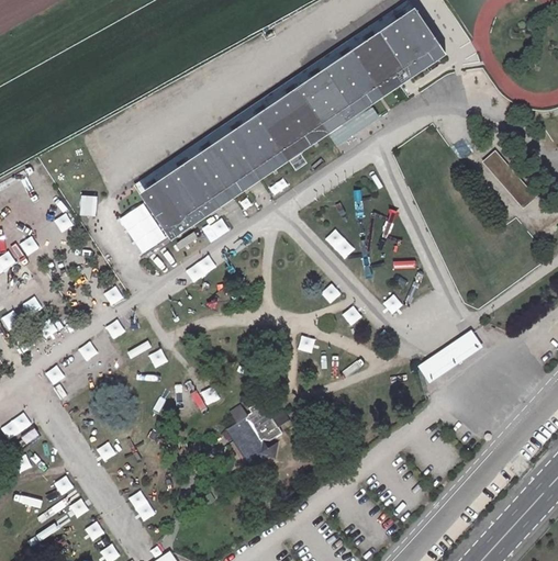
[(408,0),(135,180),(142,190),(417,9),(412,0),(408,0)]
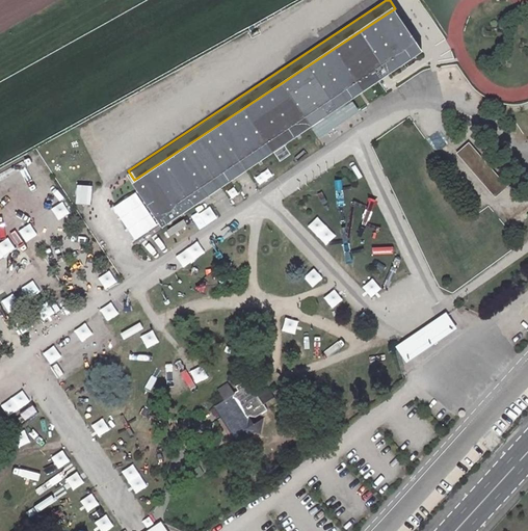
[(395,8),(134,180),(162,222),(199,198),(218,186),(231,178),(243,169),(308,127),(350,100),(376,82),(423,51),(395,8)]
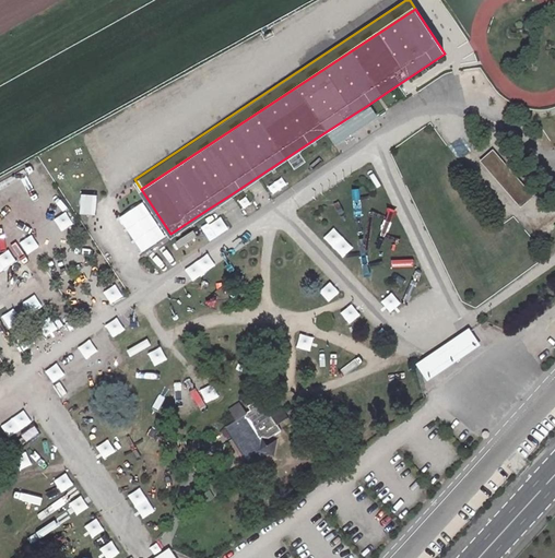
[(375,116),(368,105),(323,133),(331,145),(375,116)]
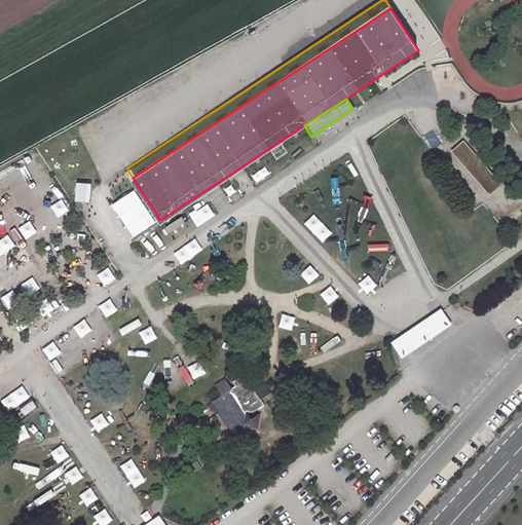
[(461,139),(449,149),(488,193),(499,183),(461,139)]
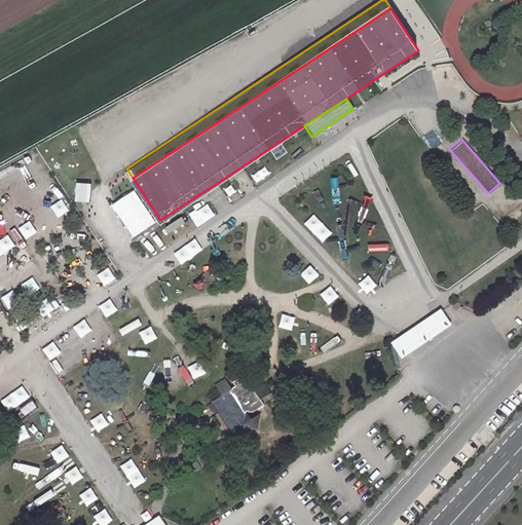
[(450,324),(439,308),(389,342),(401,358),(450,324)]
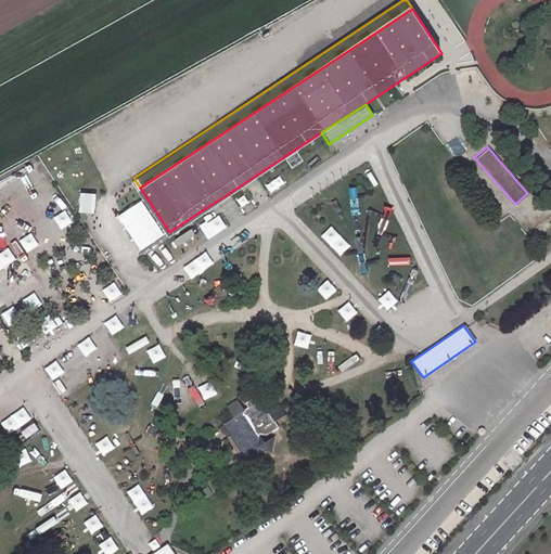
[(233,395),(222,403),(232,415),(220,424),(227,433),(242,455),(250,450),(267,455),(271,436),(264,433),(276,426),(271,419),(267,414),(264,410),(252,395),(240,403),(233,395)]
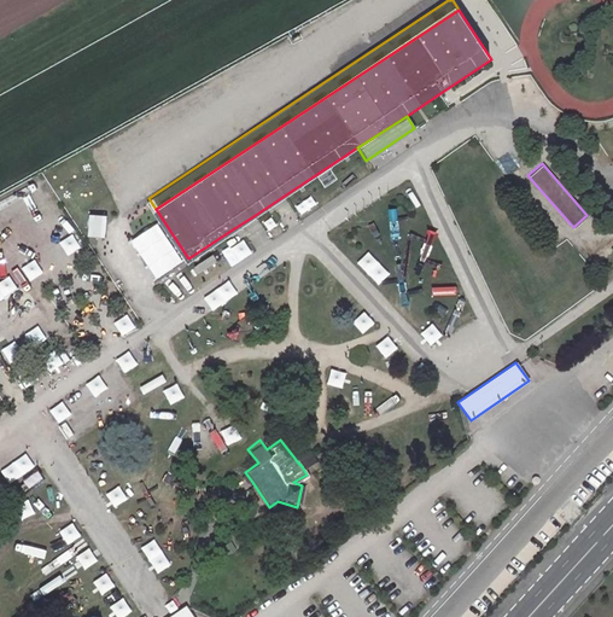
[(182,605),(164,616),(192,616),(185,604),(182,605)]
